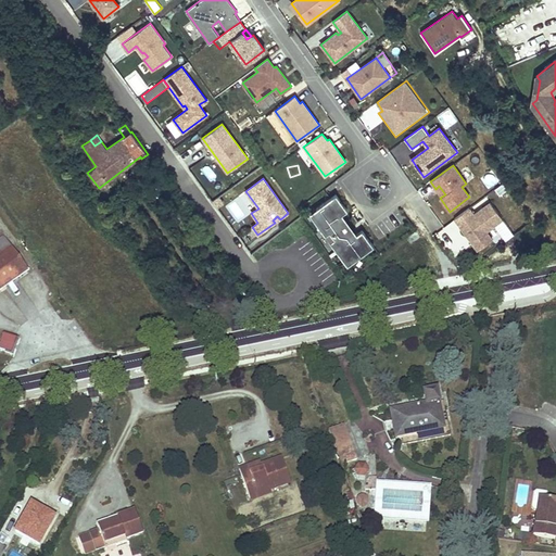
[(445,194),(439,186),(436,189),(442,197),(445,194)]
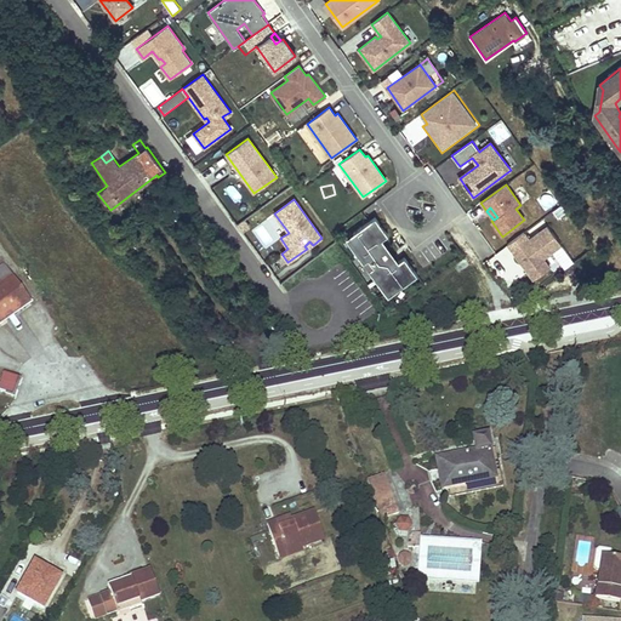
[(358,239),(351,245),(363,263),(369,258),(374,266),(369,271),(383,290),(392,284),(397,290),(417,275),(404,257),(398,261),(391,267),(374,245),(382,239),(388,234),(375,217),(353,233),(358,239)]
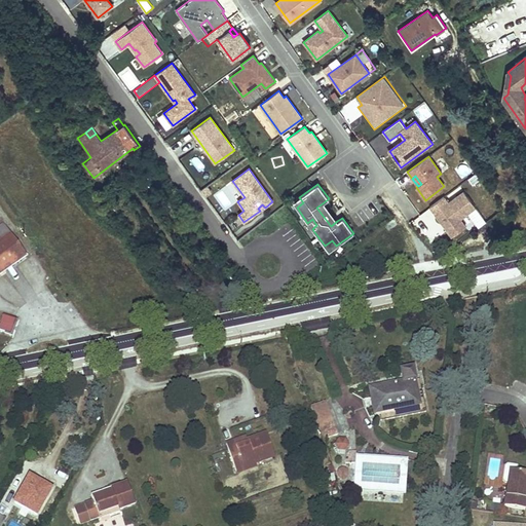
[(444,196),(429,207),(444,226),(447,224),(449,227),(447,230),(452,236),(465,227),(460,219),(476,208),(463,192),(448,203),(444,196)]
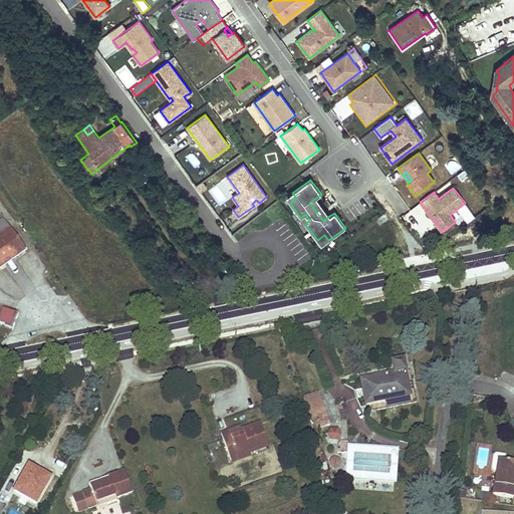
[(296,198),(292,193),(286,198),(290,203),(296,198)]
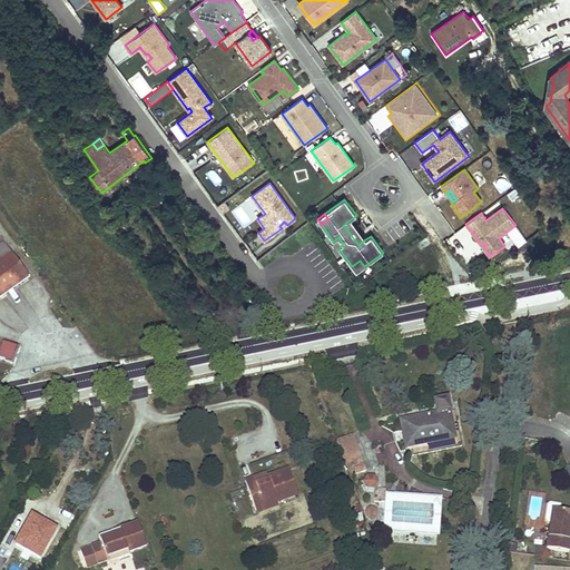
[(365,239),(351,219),(343,225),(359,245),(365,239)]
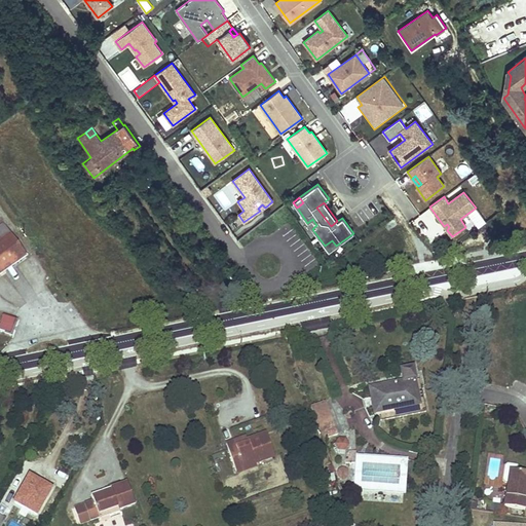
[(427,242),(445,233),(430,210),(413,219),(427,242)]
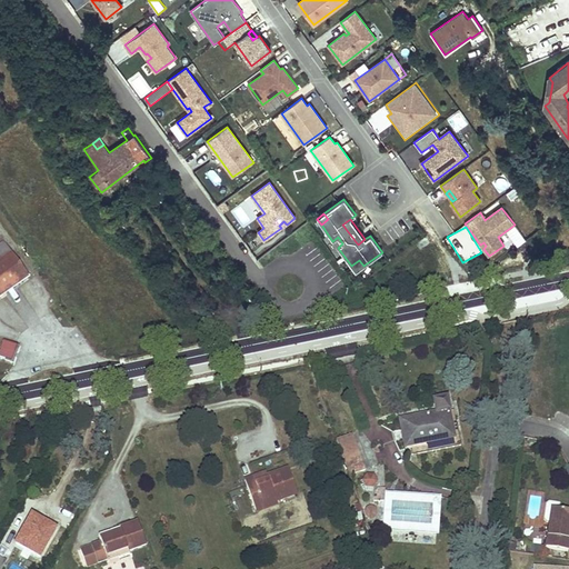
[(338,237),(332,241),(338,248),(342,243),(338,237)]
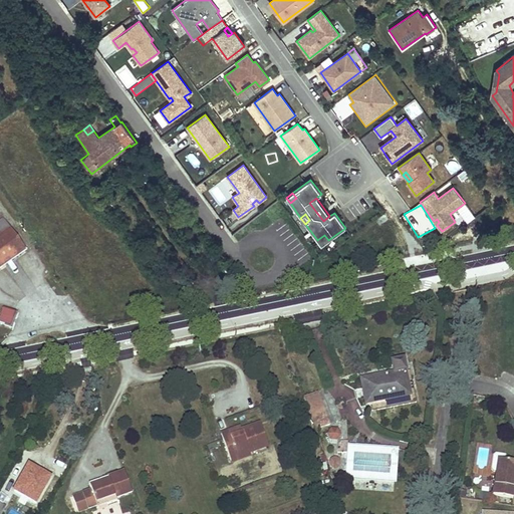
[(0,267),(25,250),(3,220),(0,221),(0,267)]
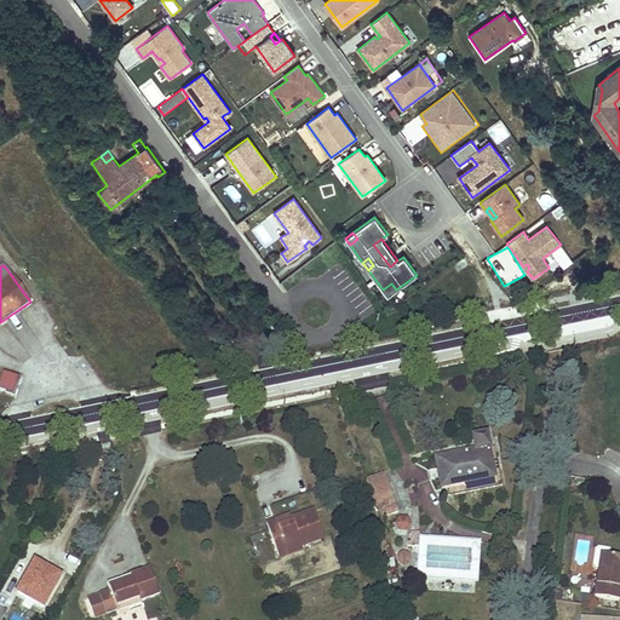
[(391,283),(383,290),(388,296),(396,290),(391,283)]
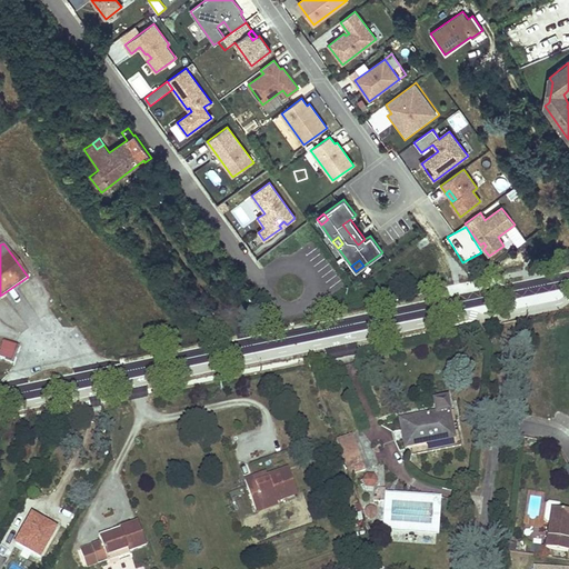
[(0,358),(12,362),(18,346),(3,341),(0,349),(0,358)]
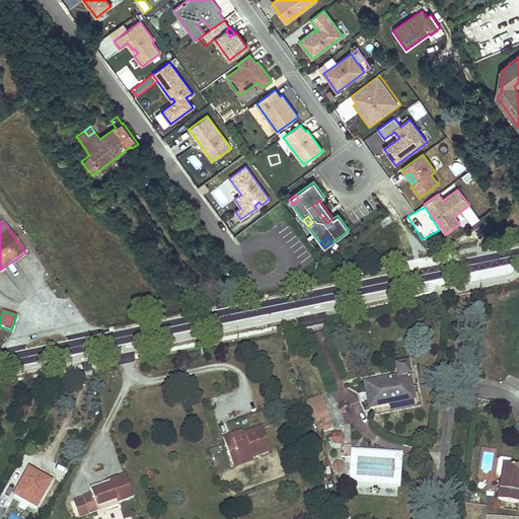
[(415,399),(410,374),(408,364),(396,366),(398,377),(365,383),(370,409),(415,399)]
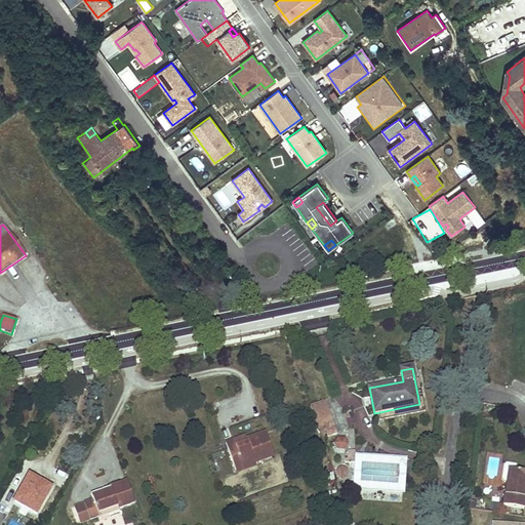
[(325,400),(310,405),(322,439),(337,434),(325,400)]
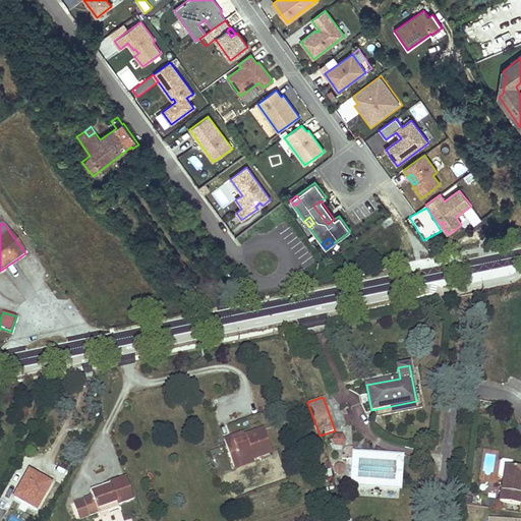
[(264,429),(245,436),(245,439),(234,443),(232,438),(224,440),(233,465),(252,458),(253,460),(272,453),(264,429)]
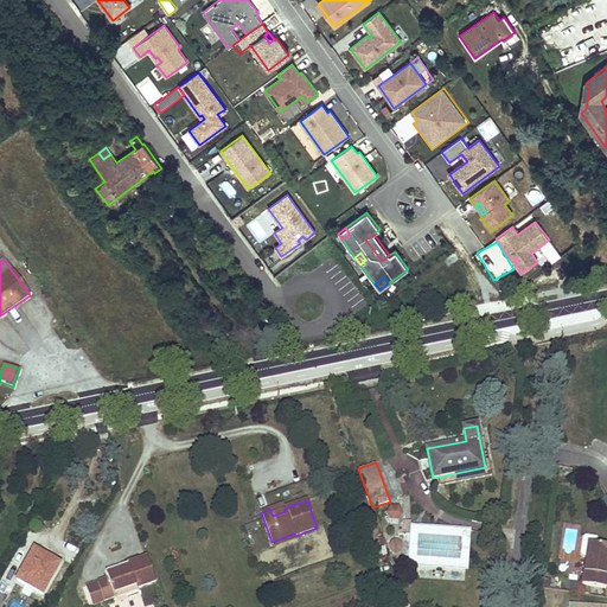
[(283,505),(270,510),(273,516),(286,511),(286,508),(283,505)]
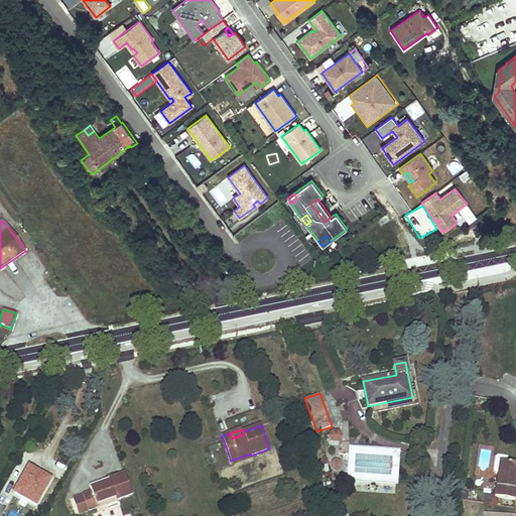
[(342,436),(339,430),(333,430),(329,436),(332,441),(339,442),(342,436)]
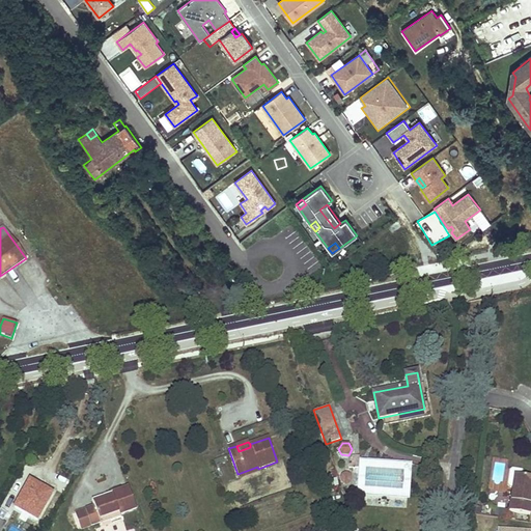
[(360,464),(360,456),(352,455),(352,465),(348,465),(348,468),(360,468),(360,464)]
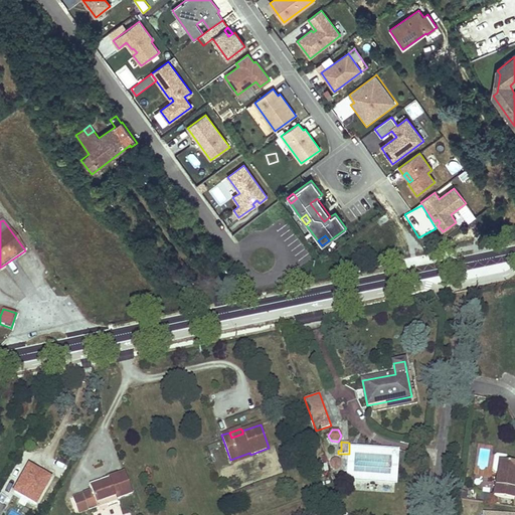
[(249,453),(230,460),(231,464),(250,457),(250,455),(249,453)]
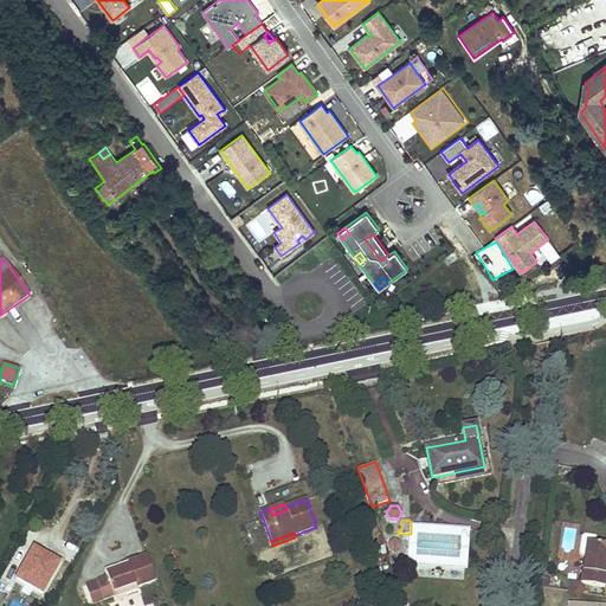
[(400,546),(400,545),(398,541),(394,541),(391,542),(389,545),(389,547),(391,549),(392,550),(394,552),(395,552),(398,550),(399,549),(400,546)]
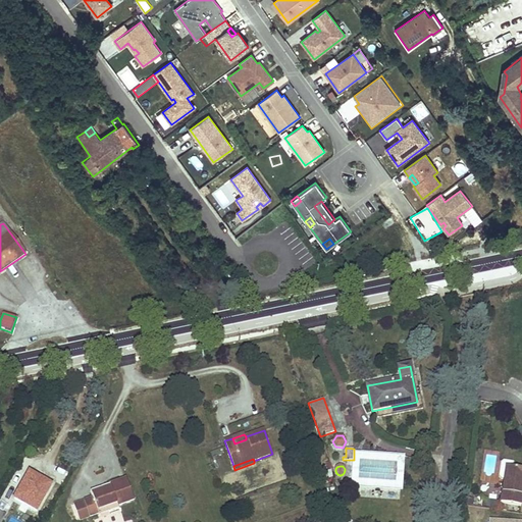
[(521,506),(521,501),(521,469),(506,468),(501,503),(521,506)]
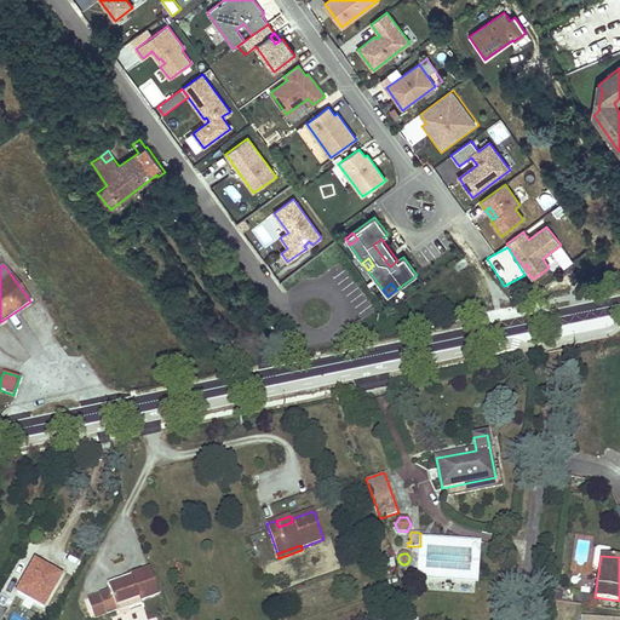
[(396,567),(394,558),(382,561),(384,570),(396,567)]
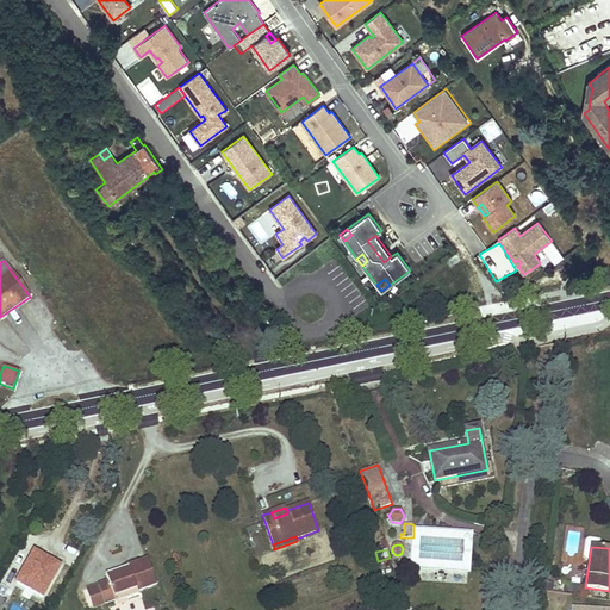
[(43,598),(60,567),(33,552),(17,583),(43,598)]
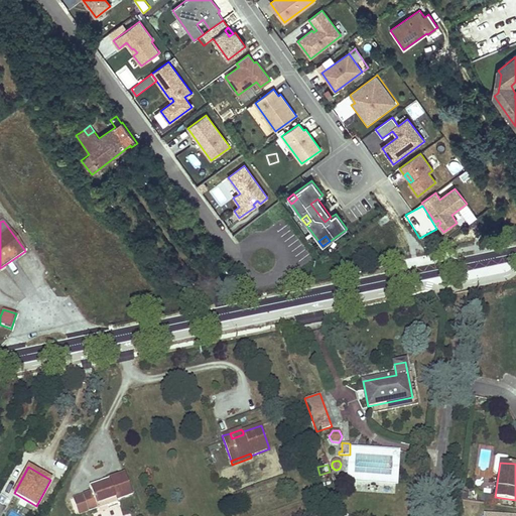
[(110,483),(91,490),(92,492),(83,495),(89,511),(97,508),(96,504),(106,501),(107,506),(117,503),(116,500),(132,494),(125,474),(108,479),(110,483)]
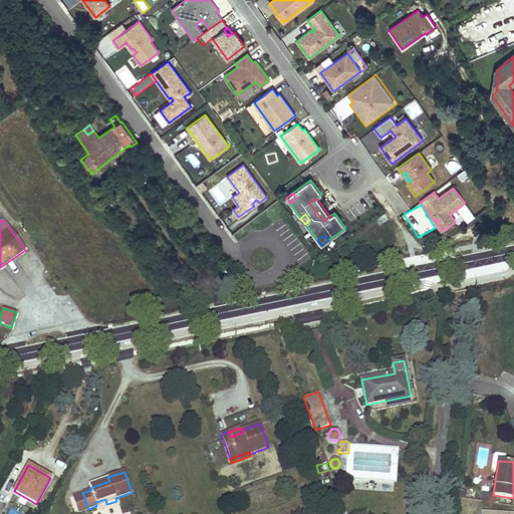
[(107,477),(89,484),(90,488),(109,481),(107,477)]
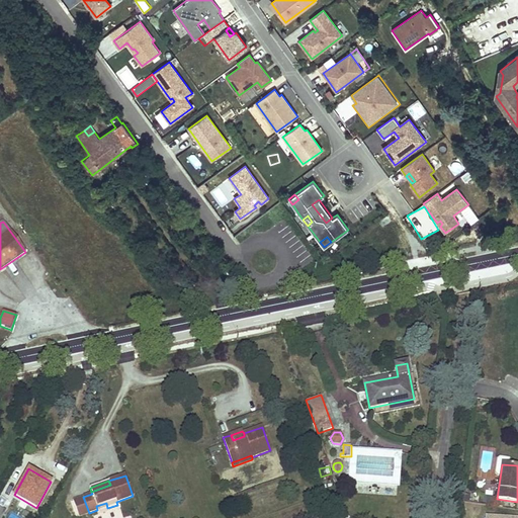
[(79,516),(89,513),(83,497),(73,501),(79,516)]
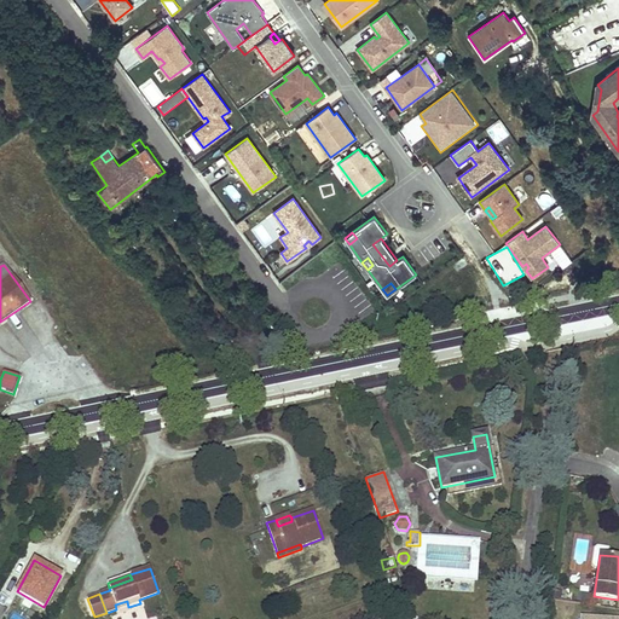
[(127,601),(115,605),(116,609),(117,612),(128,607),(127,601)]
